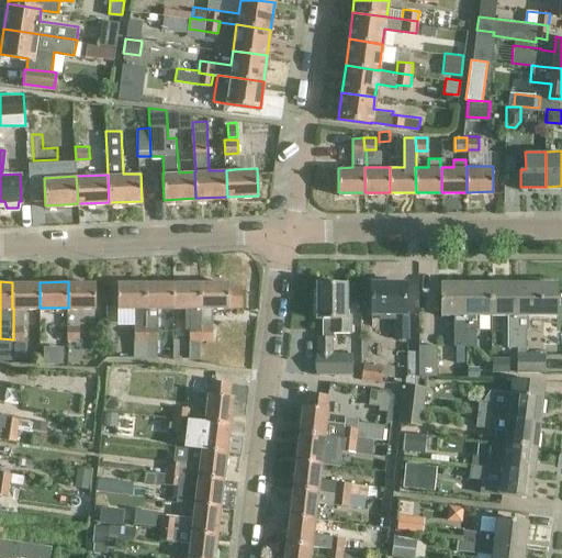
[(96,308),(96,281),(68,281),(68,308),(96,308)]
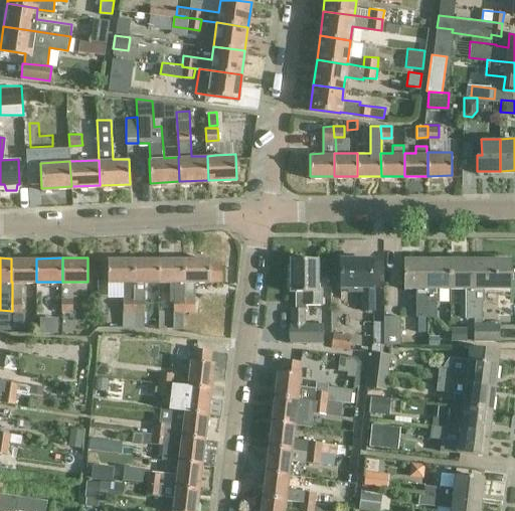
[(134,325),(133,258),(108,258),(108,282),(124,282),(125,325),(134,325)]
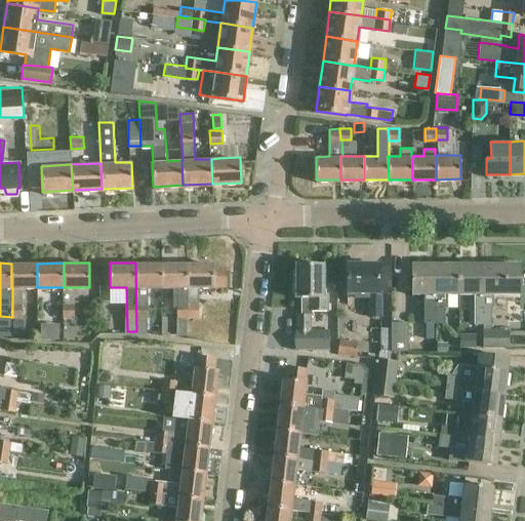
[(162,263),(135,263),(136,331),(148,331),(148,303),(148,287),(162,287),(162,263)]
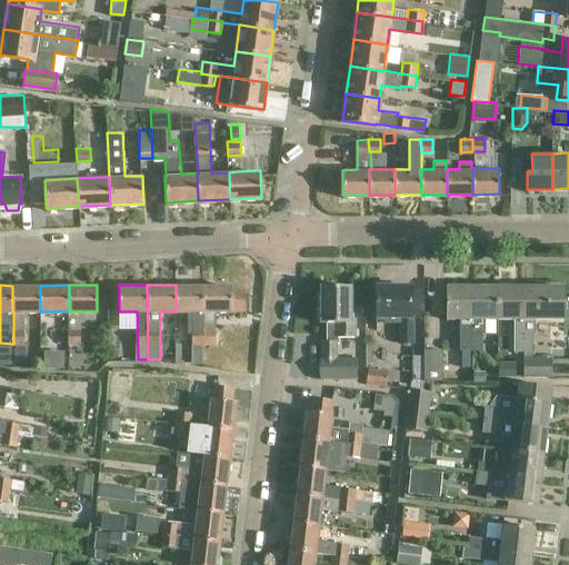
[(191,311),(191,343),(191,363),(203,363),(203,343),(203,285),(176,285),(176,311),(191,311)]
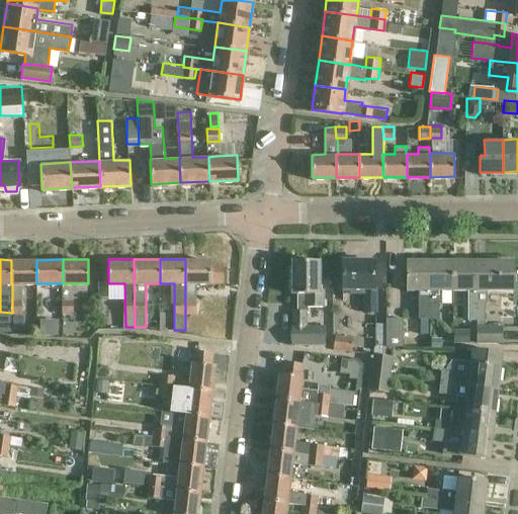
[(185,259),(185,312),(185,330),(196,330),(196,312),(196,282),(211,282),(211,281),(223,281),(224,263),(210,263),(211,259),(185,259)]
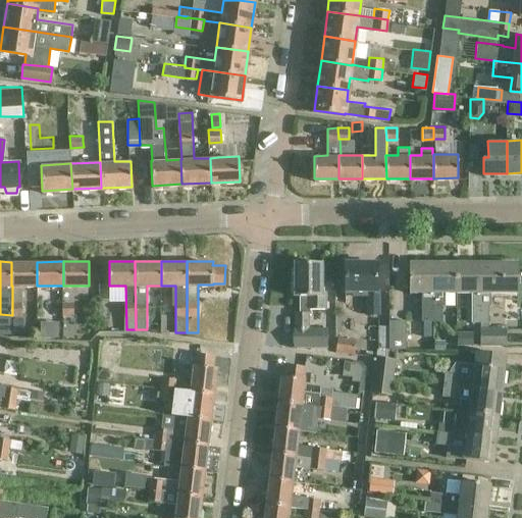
[(308,307),(325,307),(325,291),(321,291),(321,261),(295,261),(295,294),(300,294),(300,310),(295,310),(295,326),(294,326),(294,345),(327,345),(327,326),(308,326),(308,307)]
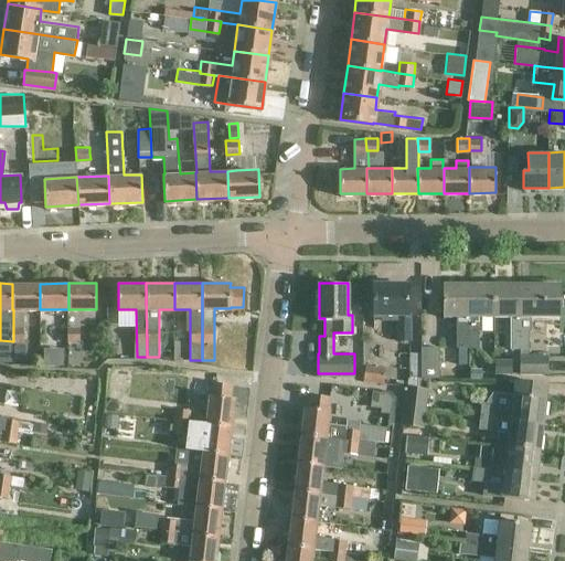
[(409,337),(409,335),(409,313),(407,313),(407,283),(373,283),(373,314),(396,314),(396,337),(409,337)]
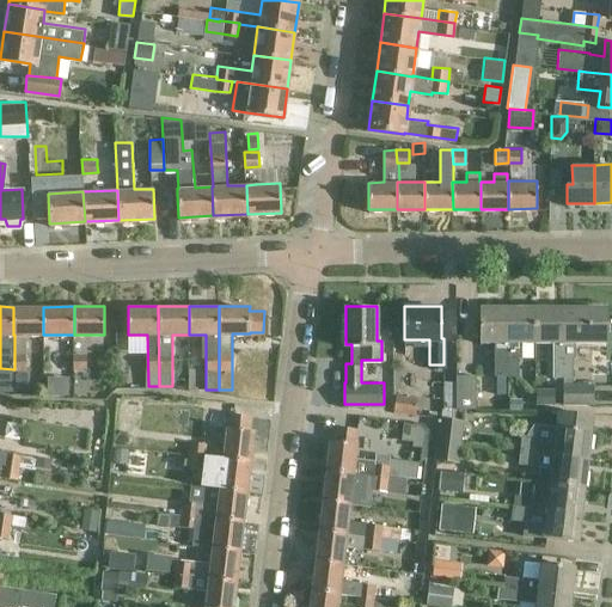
[(479,341),(495,341),(495,374),(509,374),(508,306),(479,306),(479,341)]
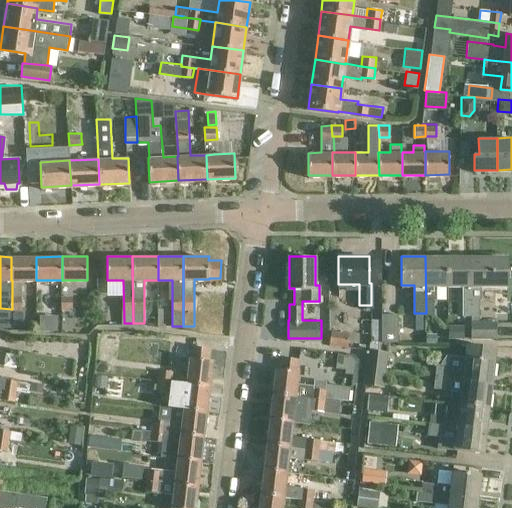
[(448,256),(425,256),(426,313),(434,313),(434,298),(437,299),(437,285),(448,285),(448,256)]
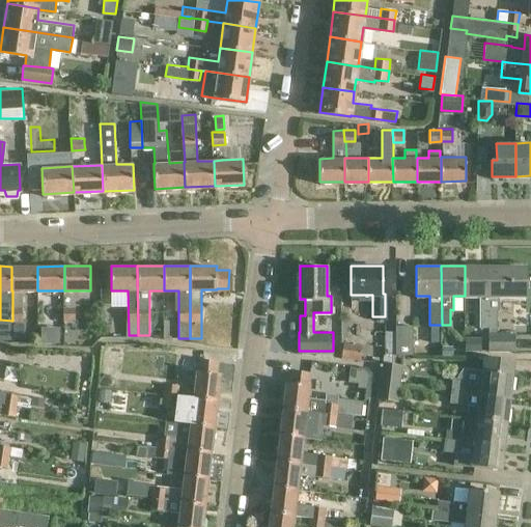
[(465,266),(465,296),(480,296),(480,325),(488,325),(488,266),(465,266)]
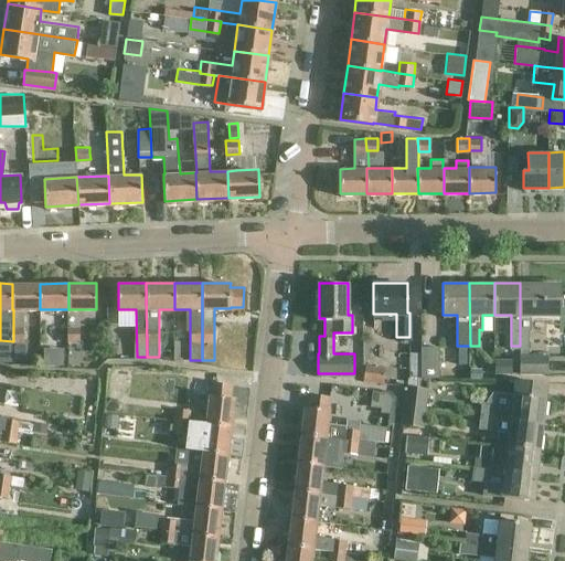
[(561,283),(520,283),(520,346),(529,346),(529,329),(531,329),(531,315),(561,315),(561,283)]
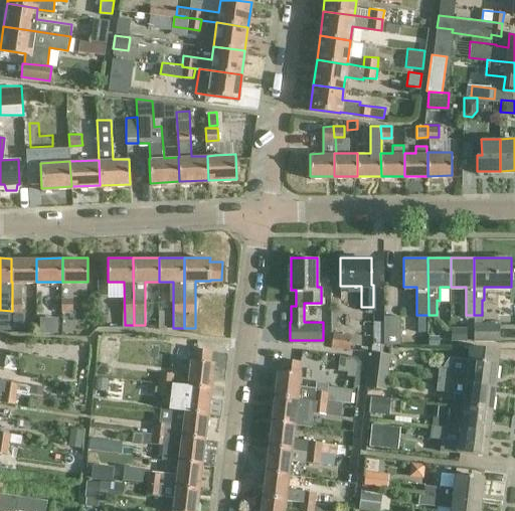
[(36,282),(36,259),(11,259),(11,282),(12,282),(12,311),(23,311),(23,298),(21,298),(21,282),(36,282)]
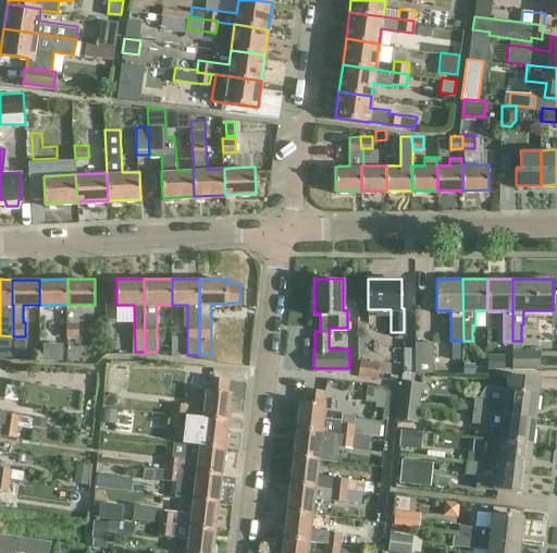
[(66,321),(66,336),(79,336),(79,321),(67,321),(66,321)]
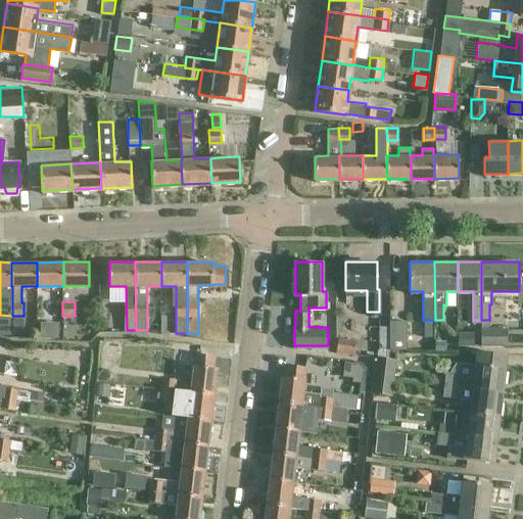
[(12,318),(12,331),(22,331),(24,318),(12,318)]
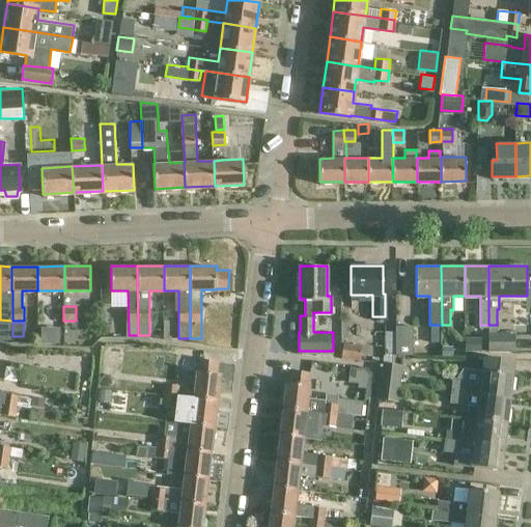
[(60,326),(40,325),(40,341),(60,341),(60,326)]
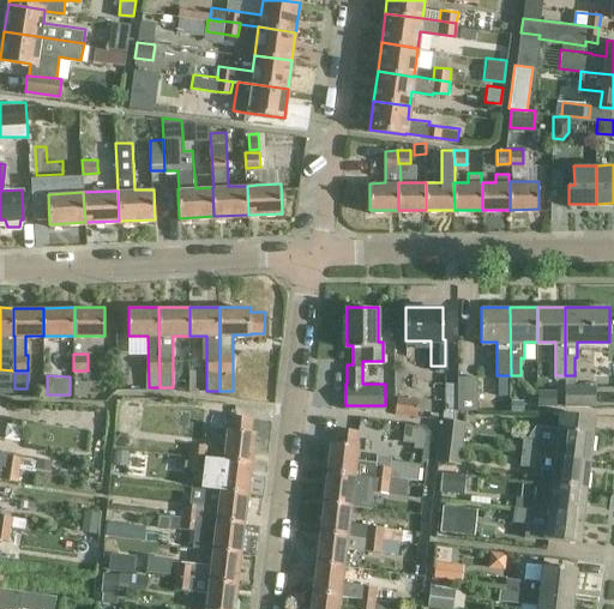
[(458,409),(479,408),(477,375),(458,375),(459,406),(458,406),(458,409)]
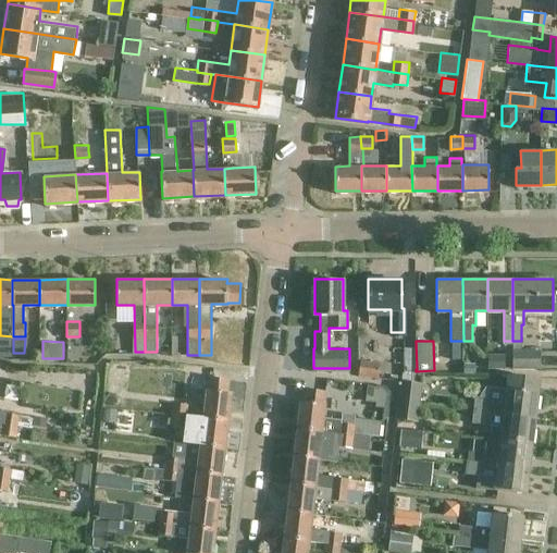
[(520,348),(520,342),(511,342),(511,366),(541,366),(541,348),(520,348)]
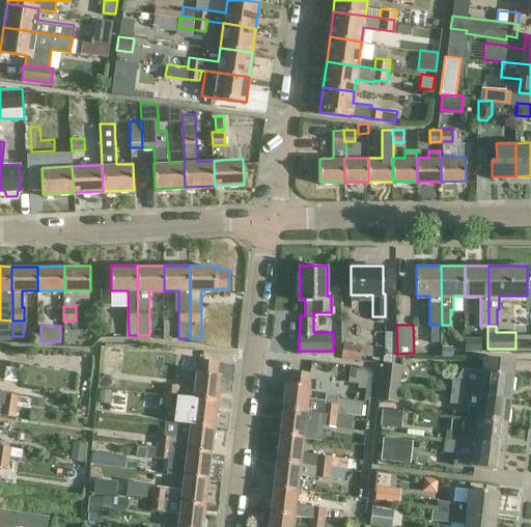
[(465,336),(465,350),(480,350),(481,337),(465,336)]
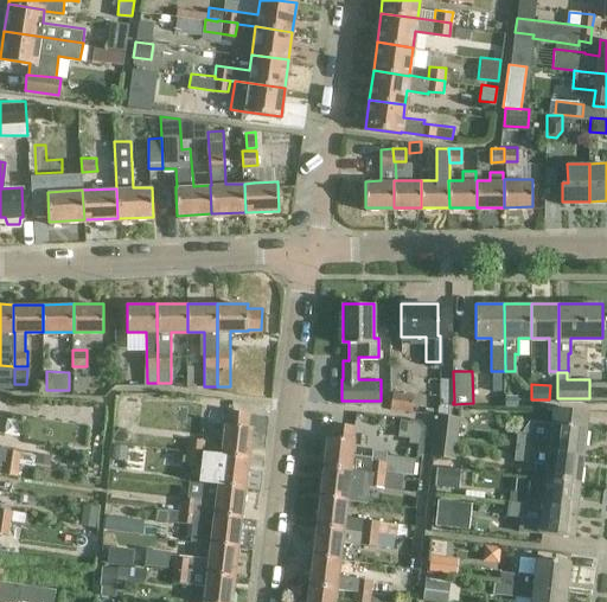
[(393,391),(391,407),(413,409),(414,397),(415,394),(403,392),(393,391)]
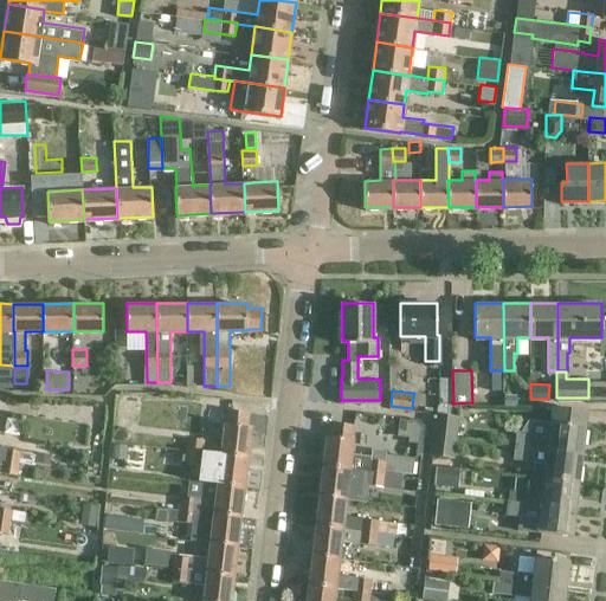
[(504,401),(519,402),(519,392),(505,391),(504,401)]
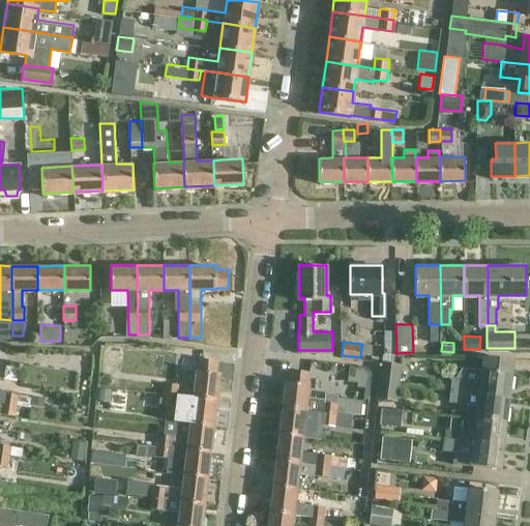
[(513,358),(486,355),(483,355),(480,379),(452,376),(450,390),(508,398),(513,358)]
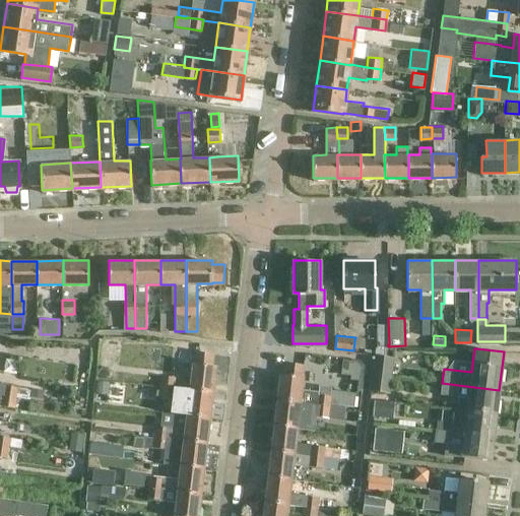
[(191,377),(190,388),(213,390),(215,365),(212,365),(213,352),(195,350),(194,363),(193,363),(191,377)]
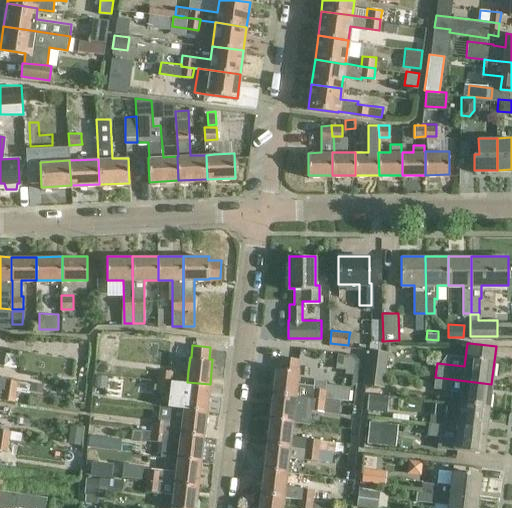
[(366,349),(365,366),(385,368),(387,351),(366,349)]
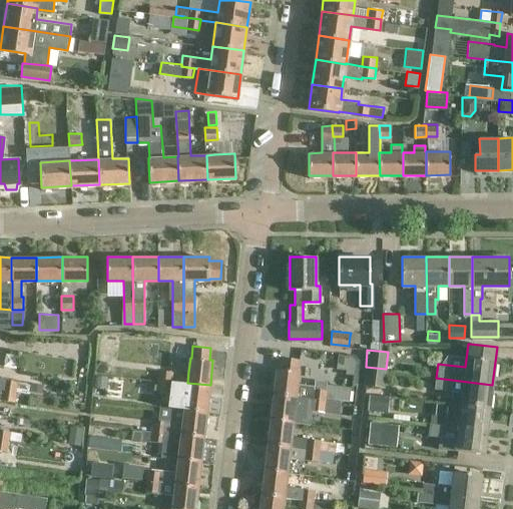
[(338,353),(336,368),(346,369),(345,373),(354,374),(356,359),(350,355),(338,353)]
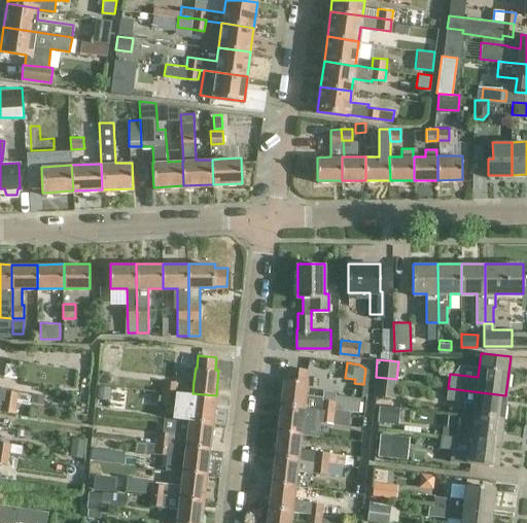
[(284,378),(281,404),(336,410),(336,409),(358,412),(360,396),(348,394),(335,393),(335,399),(323,398),(323,395),(306,393),(308,381),(307,381),(308,368),(289,365),(288,378),(284,378)]
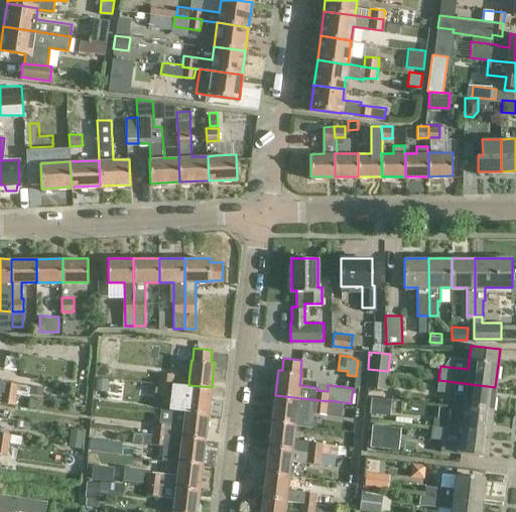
[(386,389),(388,371),(368,369),(366,387),(386,389)]
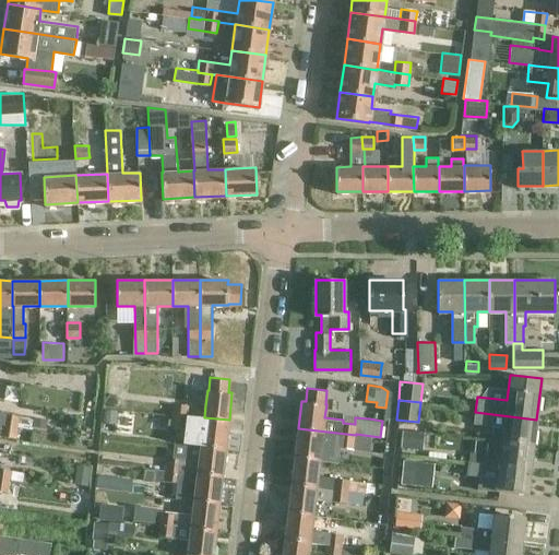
[(465,400),(464,409),(474,410),(475,401),(465,400)]
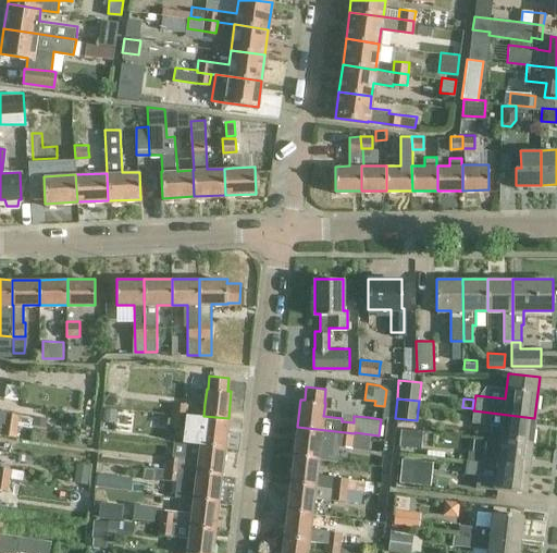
[(174,401),(172,412),(187,414),(188,403),(174,401)]
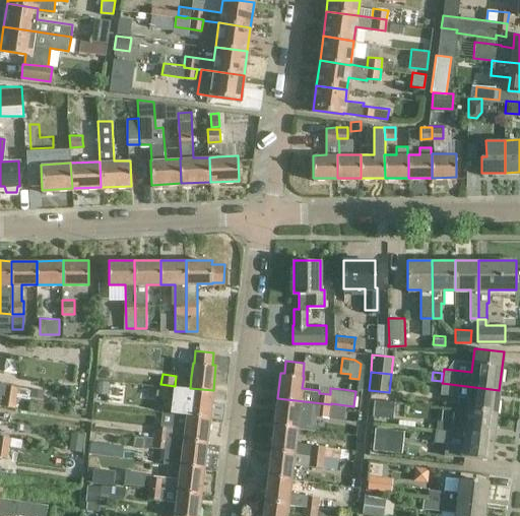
[(96,379),(94,391),(108,392),(109,380),(96,379)]
